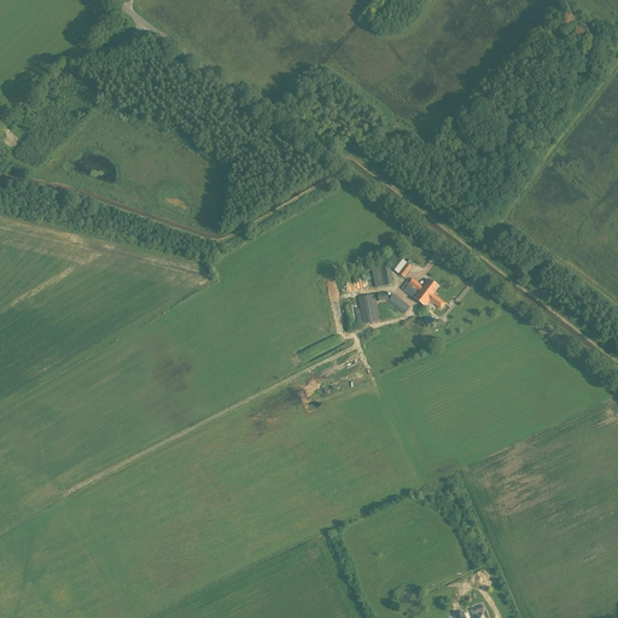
[(404,278),(413,267),(398,256),(390,267),(404,278)]
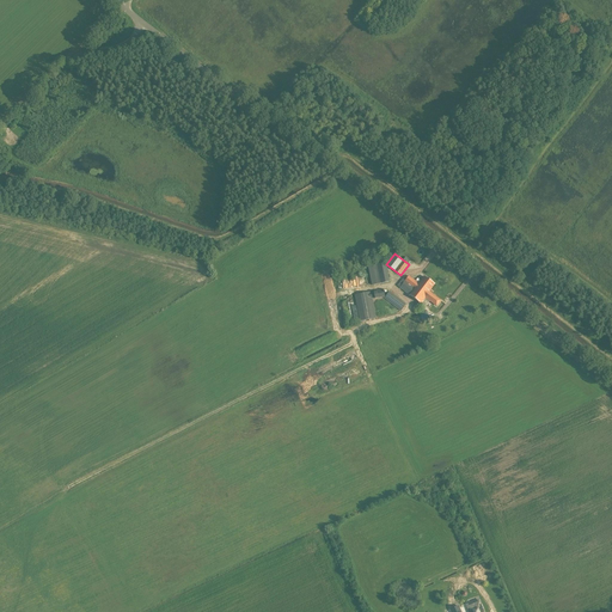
[(372,286),(390,282),(386,263),(368,267),(372,286)]
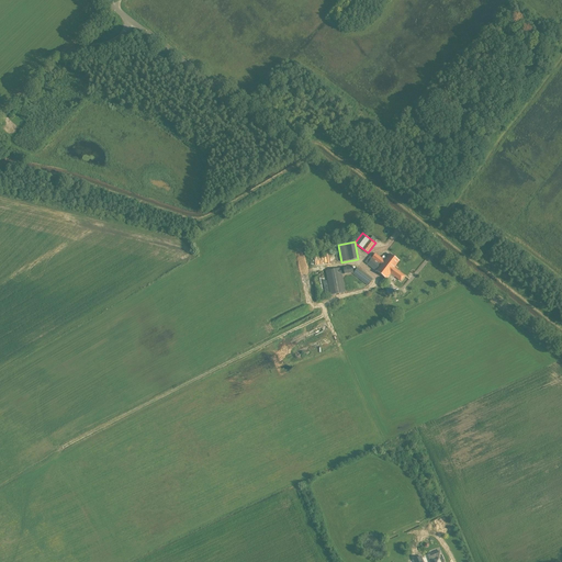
[(385,260),(375,254),(372,258),(370,257),(366,262),(386,279),(389,277),(392,280),(395,277),(401,281),(405,276),(394,268),(400,261),(390,255),(385,260)]
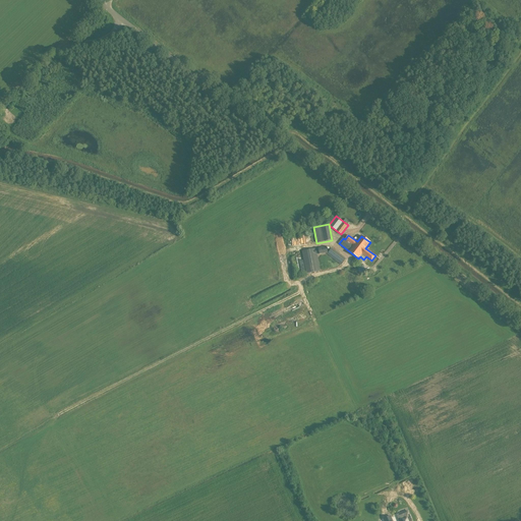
[(317,255),(328,253),(326,246),(301,251),(306,274),(321,271),(317,255)]
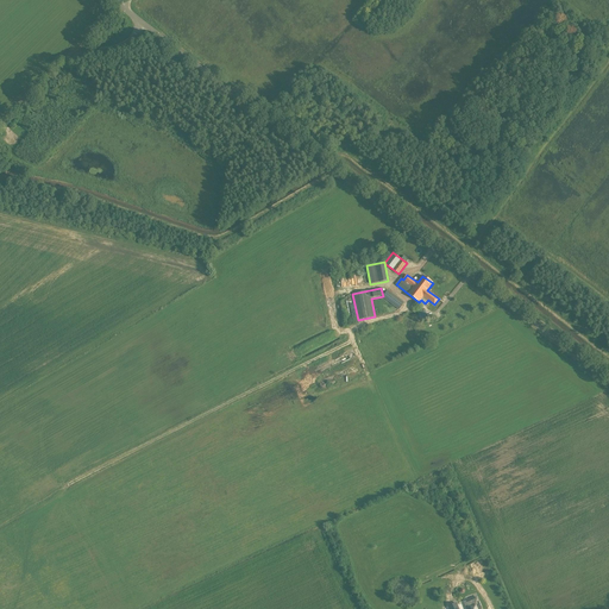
[(388,290),(383,296),(382,296),(399,309),(405,303),(388,290)]
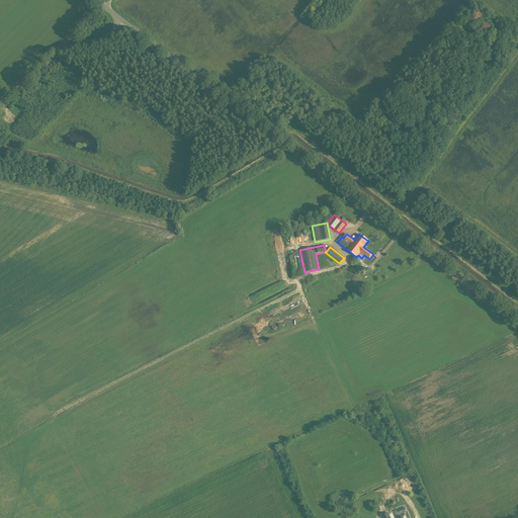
[(355,266),(357,272),(364,270),(361,264),(355,266)]
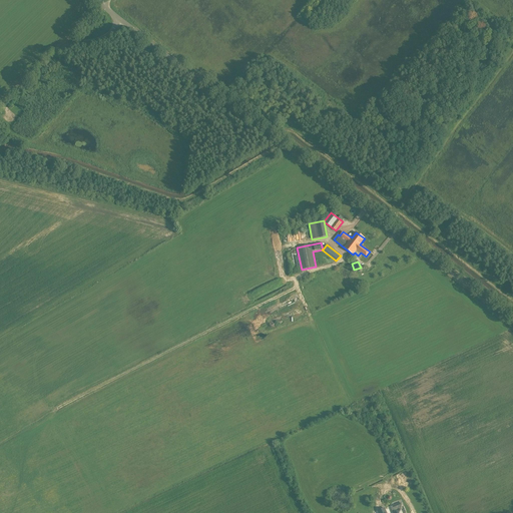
[(391,507),(393,512),(405,512),(401,502),(391,507)]
